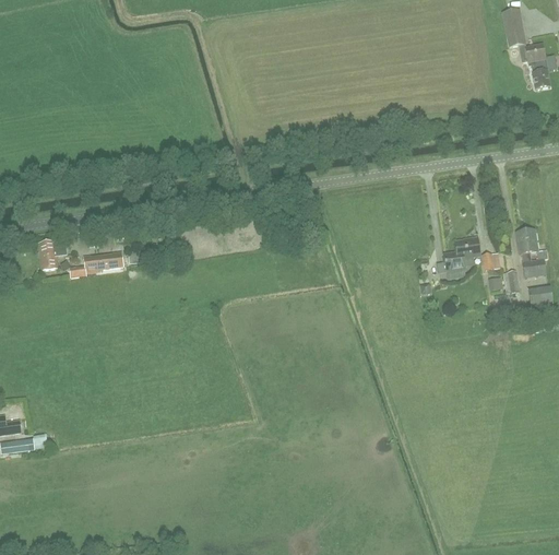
[(525,46),(525,43),(519,8),(502,11),(509,45),(519,44),(522,61),(527,60),(530,60),(531,67),(546,63),(545,57),(542,43),(525,46)]
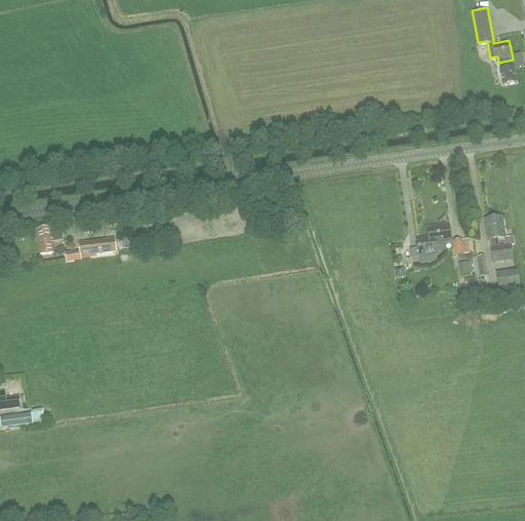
[(513,59),(498,63),(499,67),(502,82),(517,79),(514,64),(513,64),(513,59)]
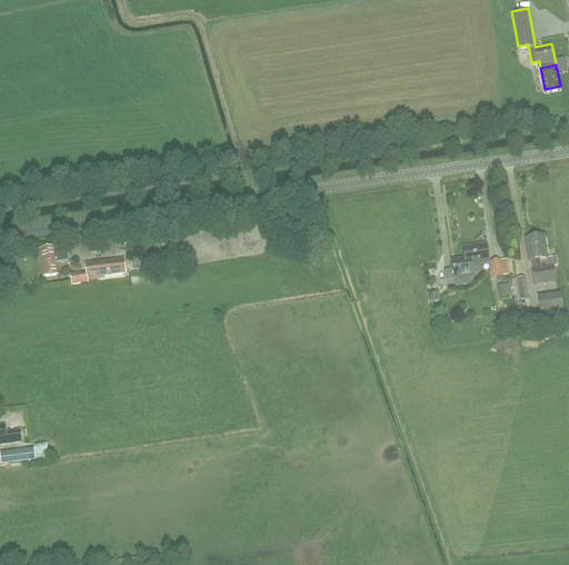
[(533,280),(556,277),(553,263),(558,261),(557,253),(547,254),(543,231),(525,234),(528,257),(530,257),(532,265),(531,266),(533,280)]
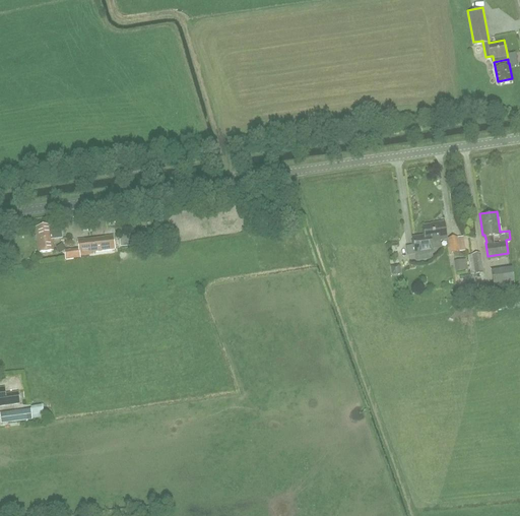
[(431,239),(446,237),(444,219),(435,220),(435,221),(423,223),(424,234),(425,240),(431,239)]
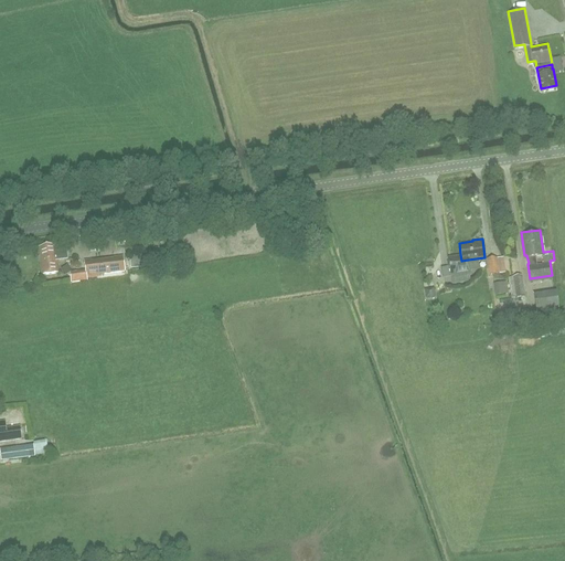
[(66,242),(55,243),(54,241),(38,243),(42,271),(59,270),(56,257),(67,256),(66,242)]
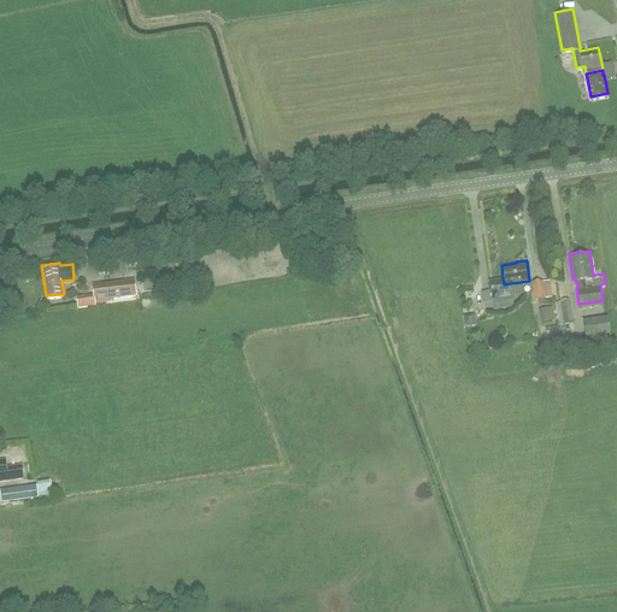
[(152,275),(141,276),(142,289),(154,288),(152,275)]
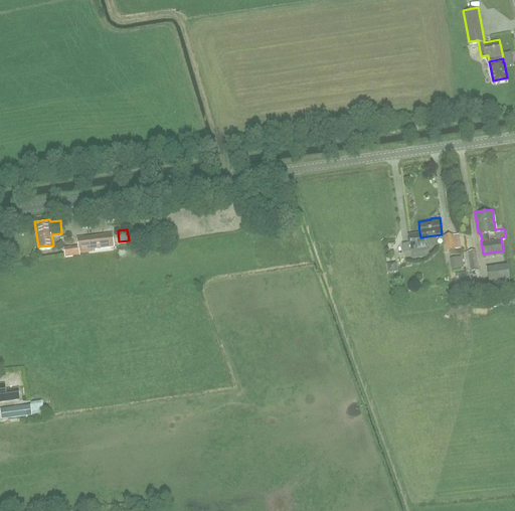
[(79,252),(78,248),(113,244),(112,230),(103,231),(103,232),(83,234),(83,233),(76,234),(77,243),(63,244),(64,254),(79,252)]
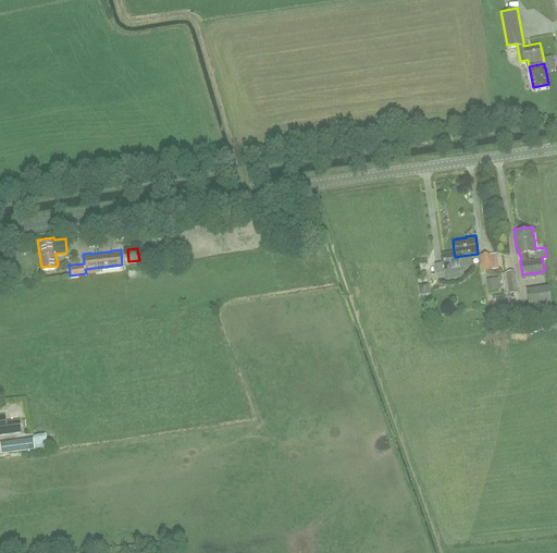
[(455,257),(454,250),(442,252),(444,269),(462,267),(461,256),(455,257)]
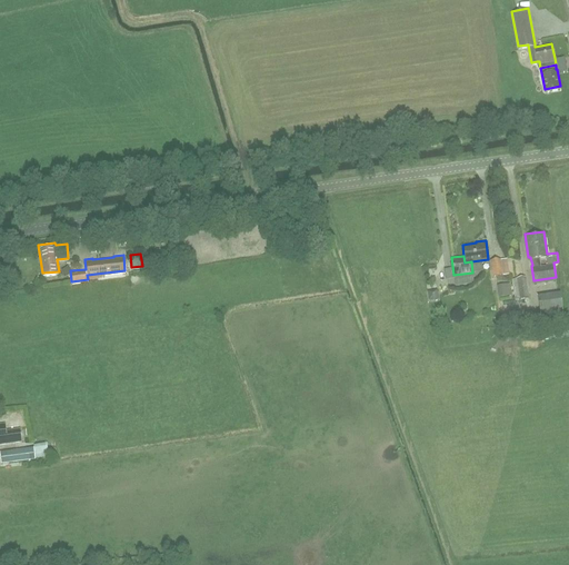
[(507,256),(500,257),(490,258),(492,274),(509,271),(507,256)]
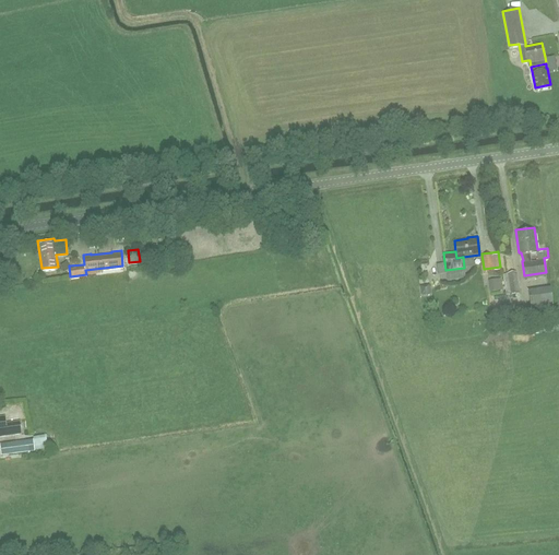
[(507,291),(519,290),(515,269),(503,271),(507,291)]
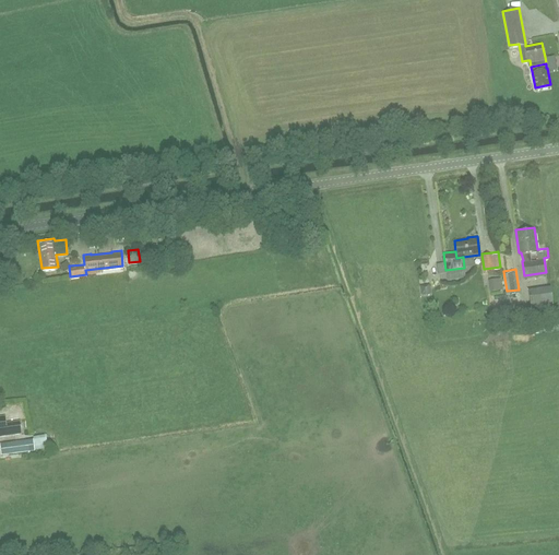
[(431,282),(424,283),(425,292),(432,290),(431,282)]
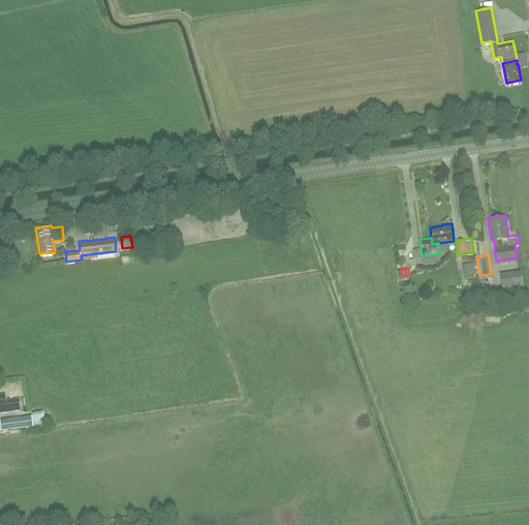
[(503,288),(523,287),(522,268),(502,269),(503,288)]
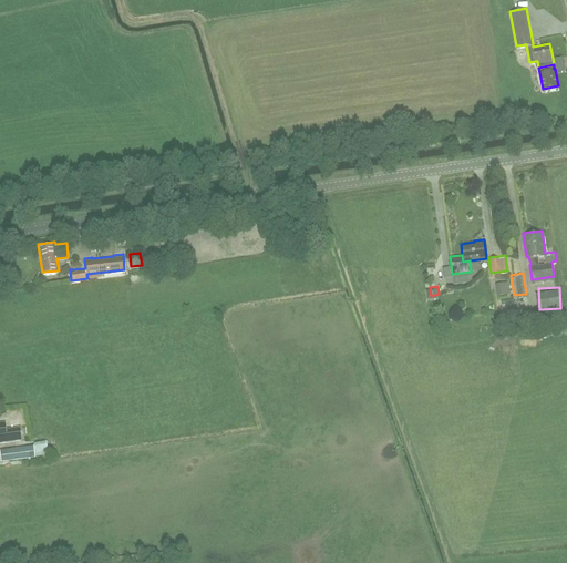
[(0,439),(16,438),(14,427),(14,426),(6,427),(4,420),(0,420),(0,439)]
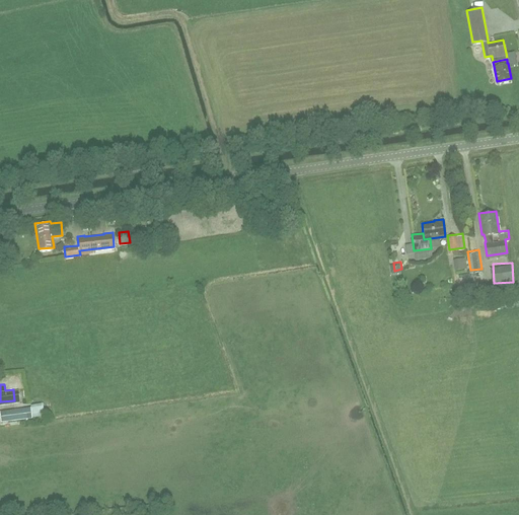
[(33,413),(46,412),(45,401),(32,402),(33,413)]
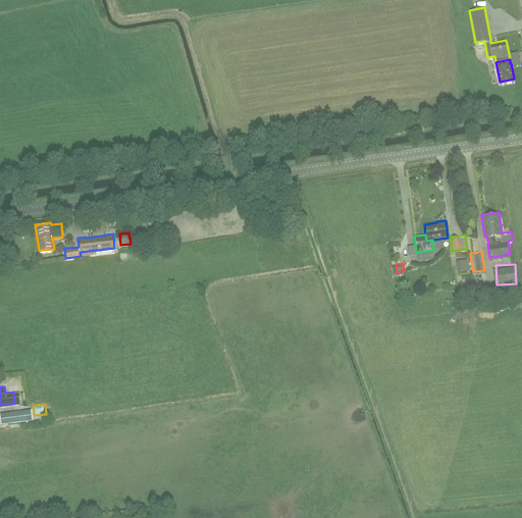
[(19,421),(32,419),(31,408),(17,410),(18,411),(19,421)]
